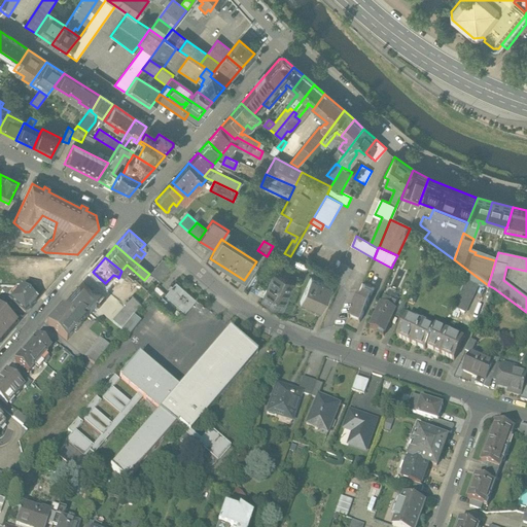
[(309,267),(293,258),(288,267),(305,276),(309,267)]
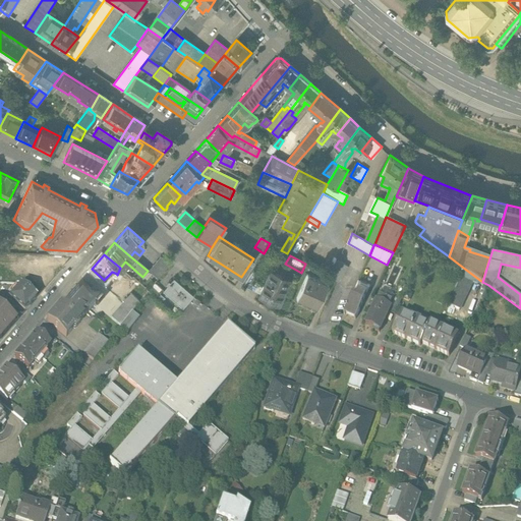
[(160,256),(148,272),(157,280),(169,265),(160,256)]
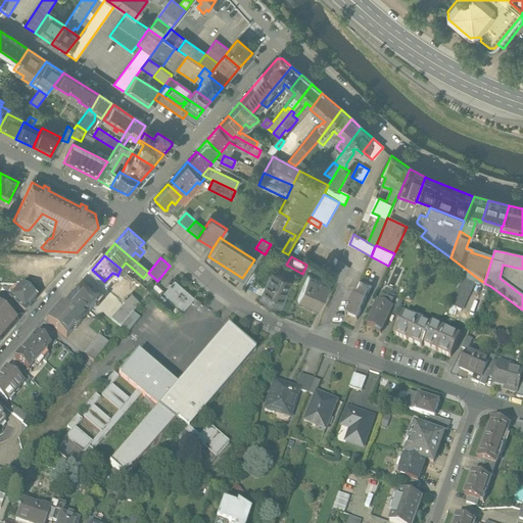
[(340,263),(331,279),(340,284),(349,268),(340,263)]
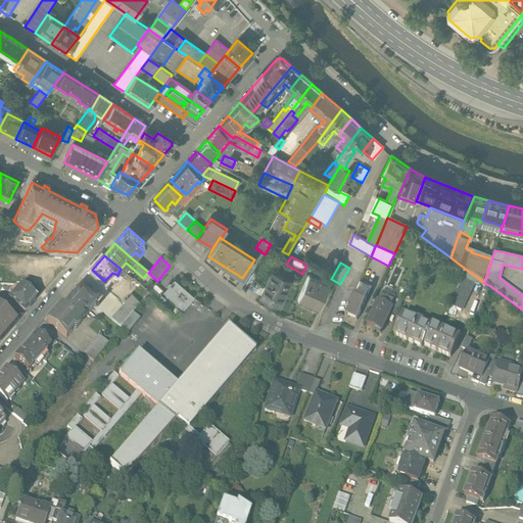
[(56,277),(40,264),(20,285),(36,299),(56,277)]
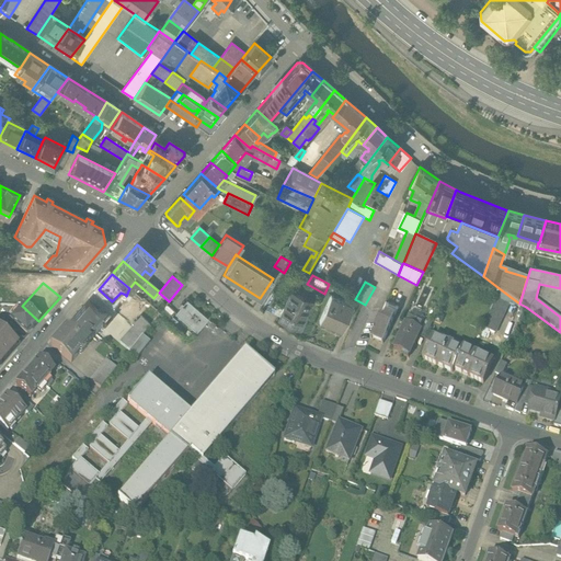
[(290,290),(282,311),(283,312),(281,318),(300,327),(310,305),(300,299),(301,295),(290,290)]
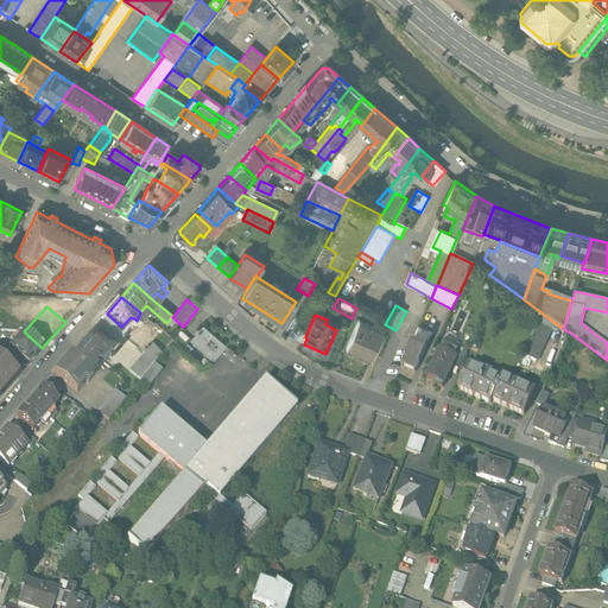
[(295,317),(284,334),(293,339),(302,320),(295,317)]
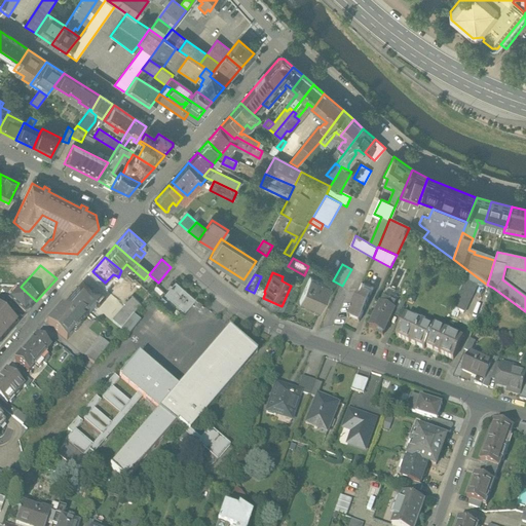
[(332,287),(310,277),(299,302),(307,305),(308,304),(321,309),(320,310),(321,311),(332,287)]
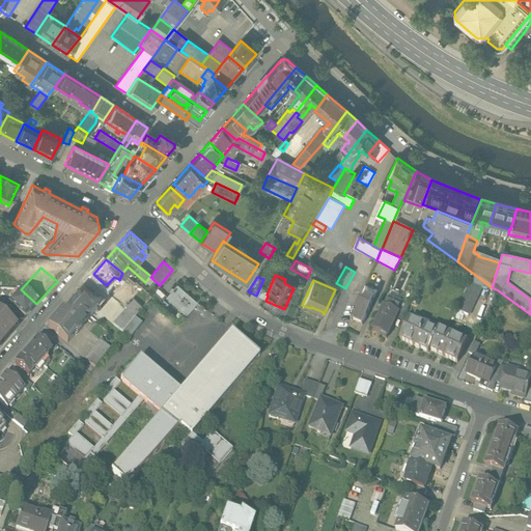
[(470,282),(456,310),(469,315),(481,287),(470,282)]
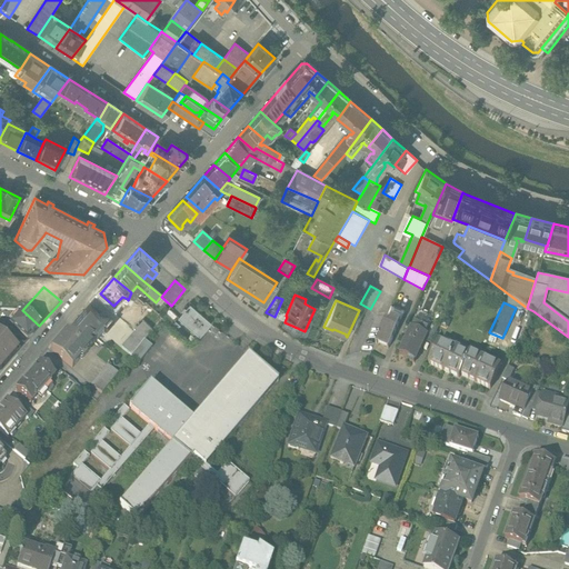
[(111,323),(90,305),(76,321),(97,340),(103,332),(101,330),(108,322),(110,323),(111,323)]
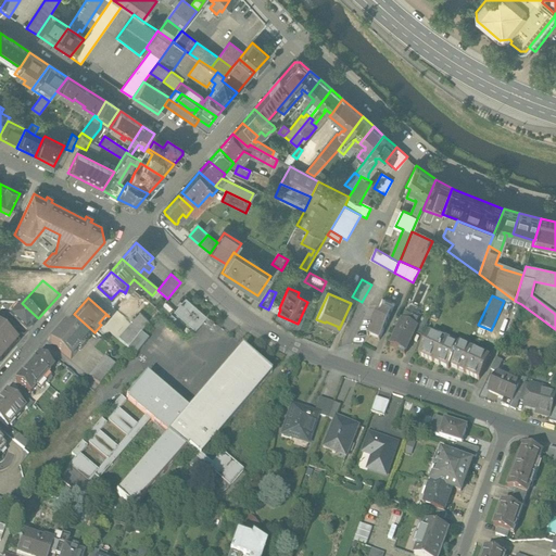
[(175,312),(196,329),(206,316),(186,299),(175,312)]
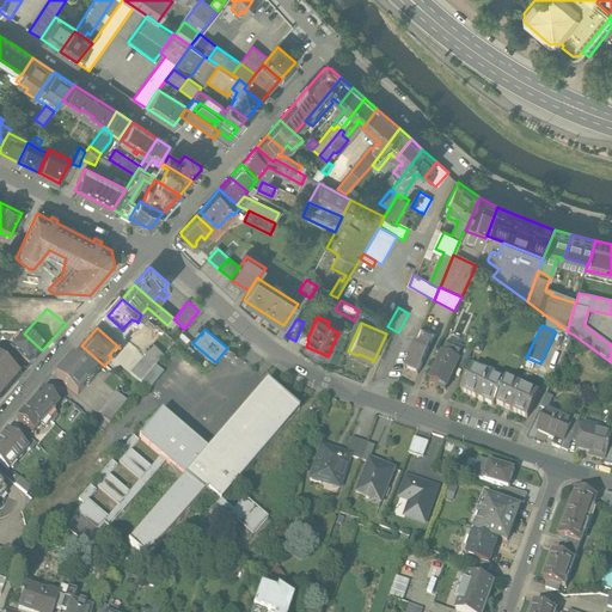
[(434,336),(421,330),(404,368),(405,369),(405,367),(417,373),(416,374),(417,374),(434,336)]
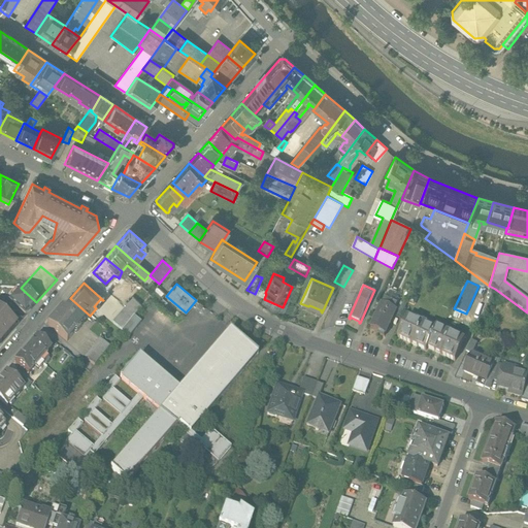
[(21,288),(17,288),(10,295),(12,298),(9,302),(25,316),(36,302),(21,288)]
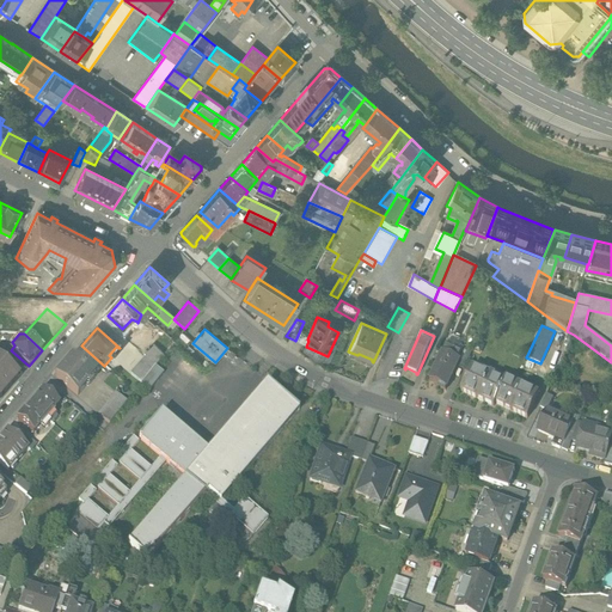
[(464,348),(448,341),(442,353),(429,380),(439,385),(439,386),(445,390),(446,389),(457,366),(459,360),(458,360),(464,348)]
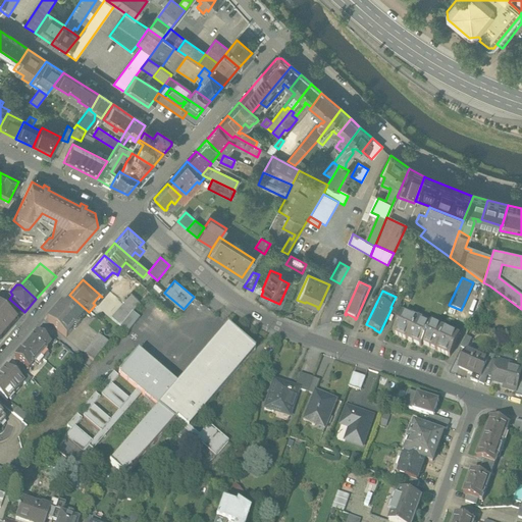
[(69,295),(47,320),(66,337),(73,328),(74,329),(84,319),(83,318),(89,312),(69,295)]
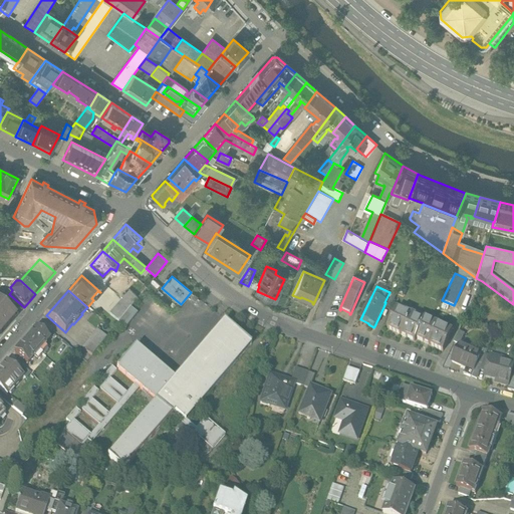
[(129,290),(120,299),(121,300),(131,307),(138,298),(129,290)]
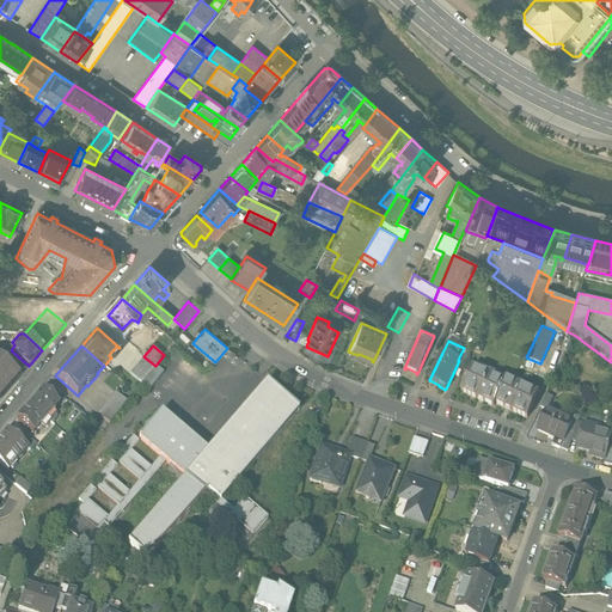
[(396,361),(403,363),(409,348),(402,346),(396,361)]
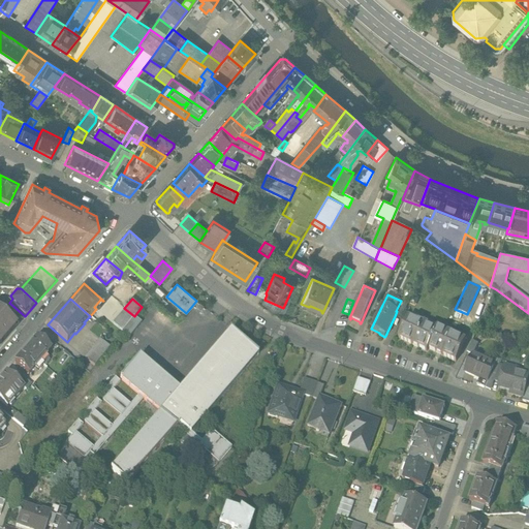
[(407,304),(401,301),(396,311),(397,311),(395,316),(401,318),(407,304)]
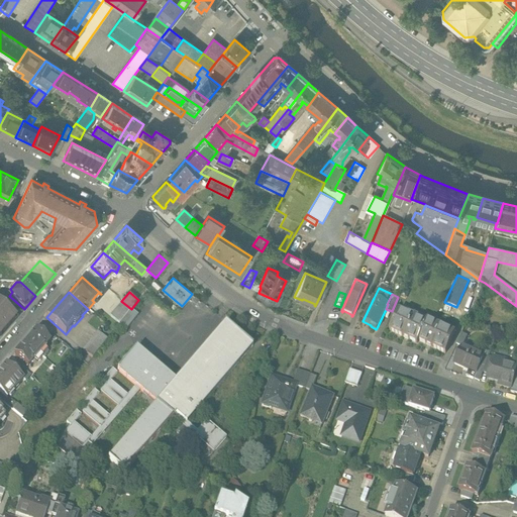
[(122,302),(110,316),(119,324),(131,309),(122,302)]
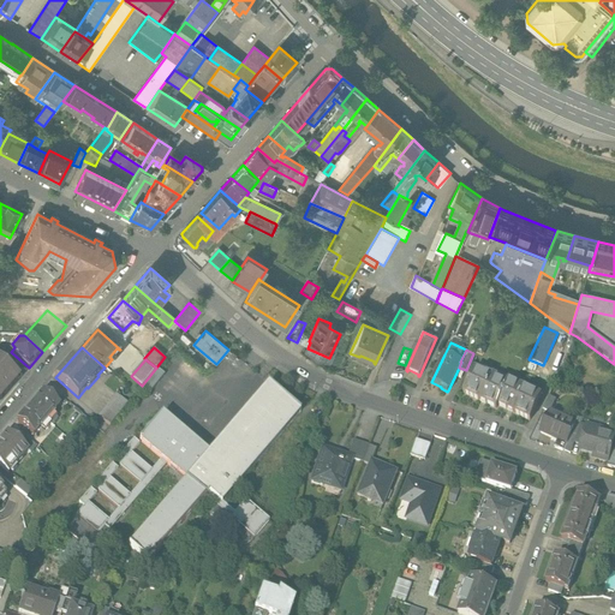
[(0,399),(18,378),(0,363),(0,399)]
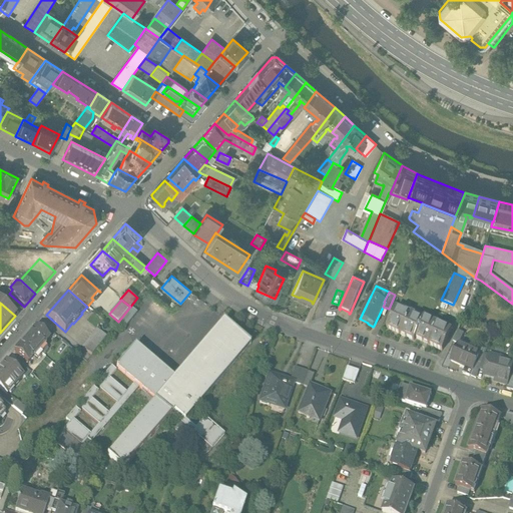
[(433,322),(424,318),(423,321),(414,317),(414,318),(404,313),(404,312),(396,308),(387,328),(414,341),(415,338),(442,350),(451,331),(443,327),(443,328),(432,323),(433,322)]
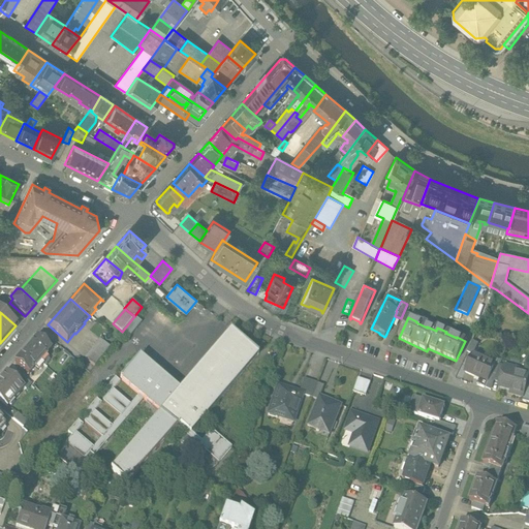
[(37,337),(26,349),(40,363),(45,356),(45,355),(51,348),(37,337)]
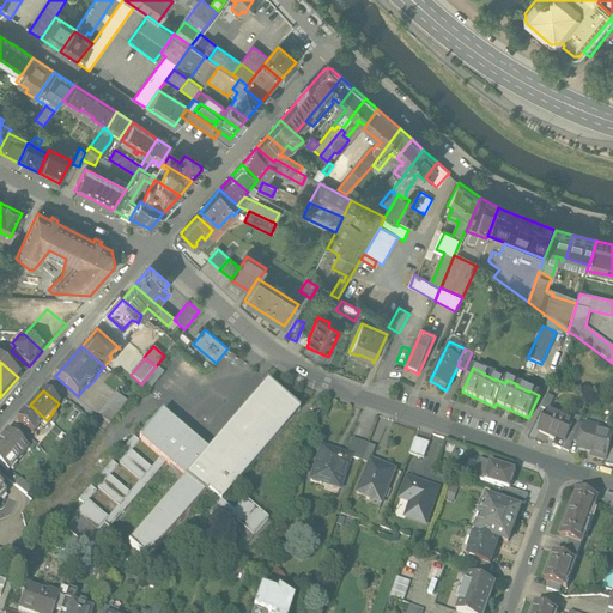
[(116,393),(98,416),(109,424),(127,402),(116,393)]
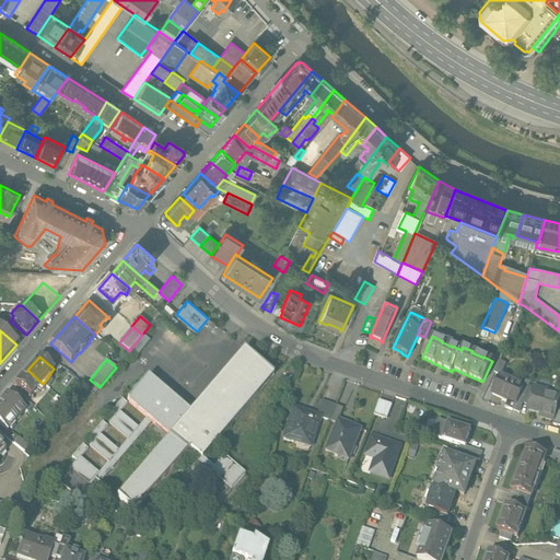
[(43,384),(27,370),(15,384),(31,396),(36,389),(37,391),(43,384)]
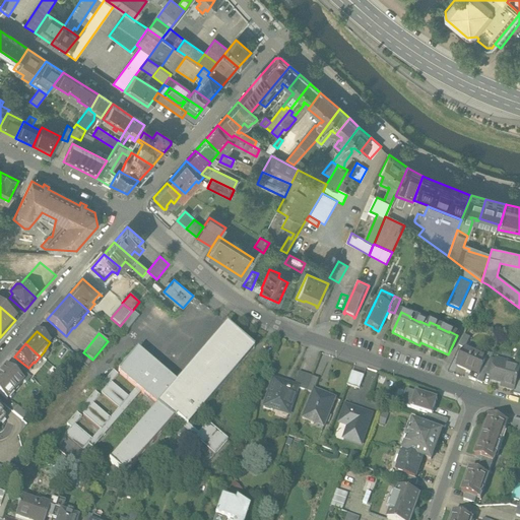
[(485,359),(464,348),(457,366),(477,375),(478,375),(485,359)]
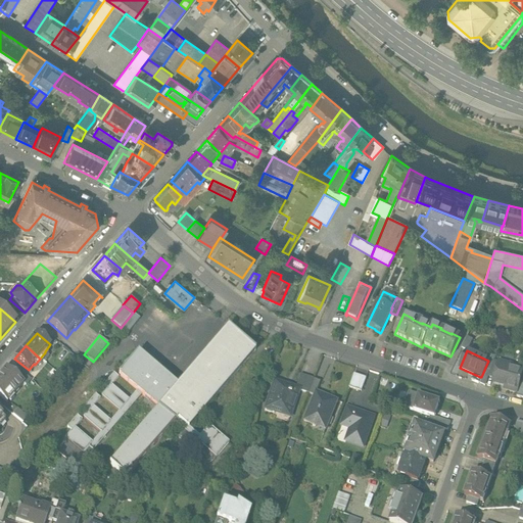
[(488,361),(481,377),(480,377),(478,383),(484,386),(488,376),(493,361),(494,357),(491,354),(488,361)]
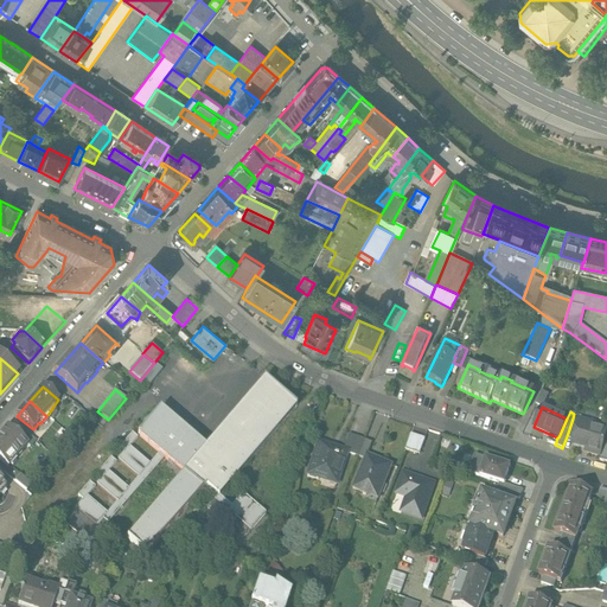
[(573,419),(567,436),(574,439),(579,421),(573,419)]
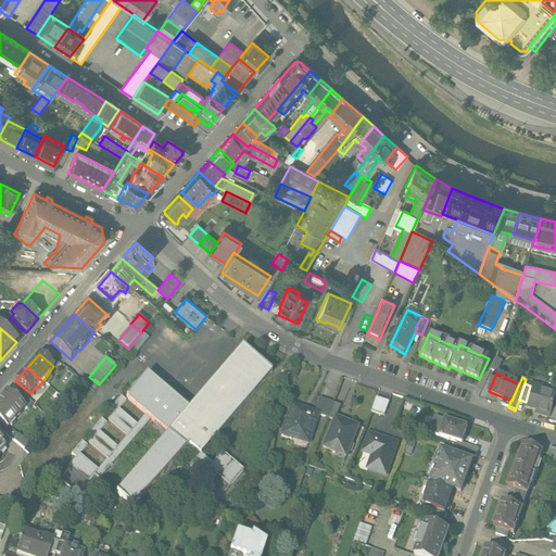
[(544,388),(530,384),(530,386),(526,402),(523,407),(539,412),(538,415),(550,418),(555,395),(555,393),(543,390),(544,388)]
